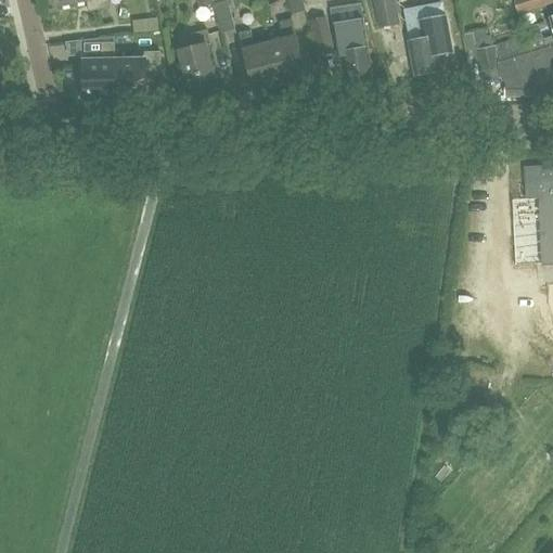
[(54,0),(56,5),(79,0),(84,0),(87,11),(108,5),(107,0),(54,0)]
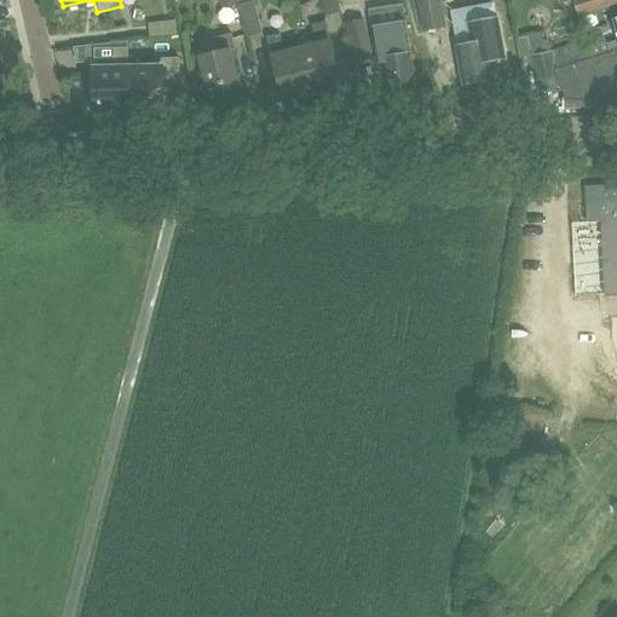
[(249,0),(238,3),(247,36),(263,32),(254,0),(249,0)]
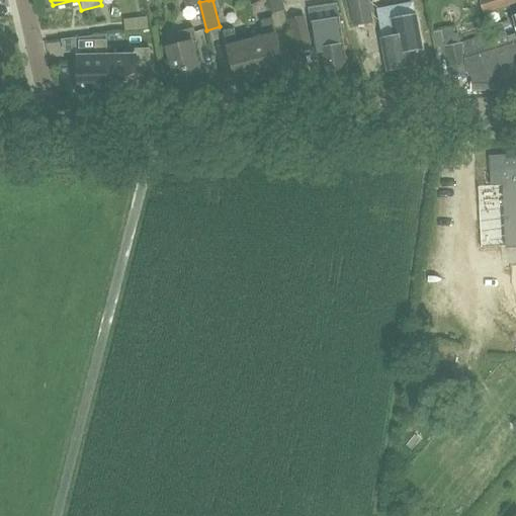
[(269,0),(272,12),(285,9),(283,0),(269,0)]
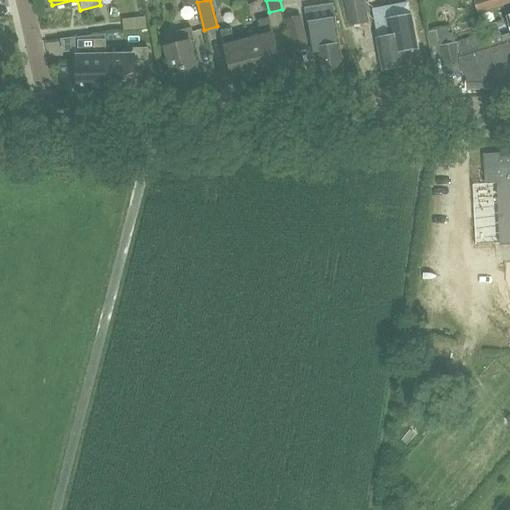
[(344,0),(349,25),(369,21),(364,0),(344,0)]
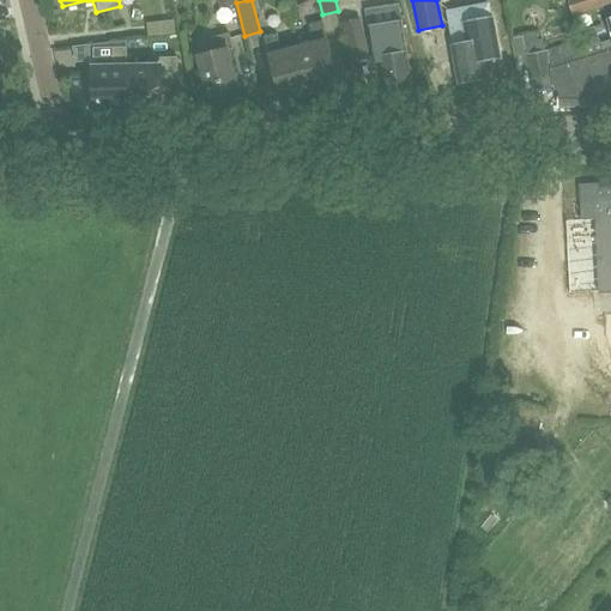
[(567,0),(570,14),(588,8),(610,1),(610,0),(567,0)]
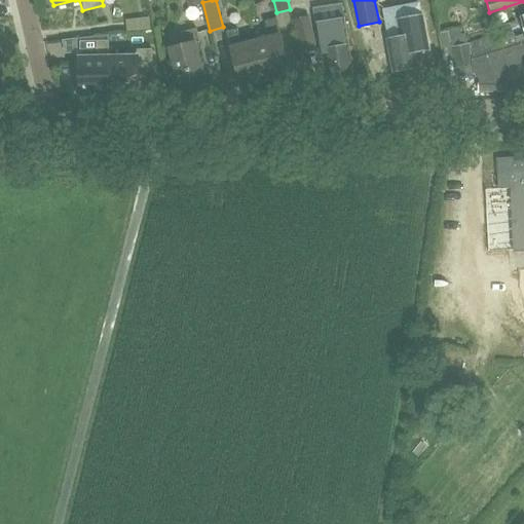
[(401,5),(381,9),(387,39),(385,40),(390,71),(418,66),(416,50),(429,47),(423,13),(404,17),(401,5)]
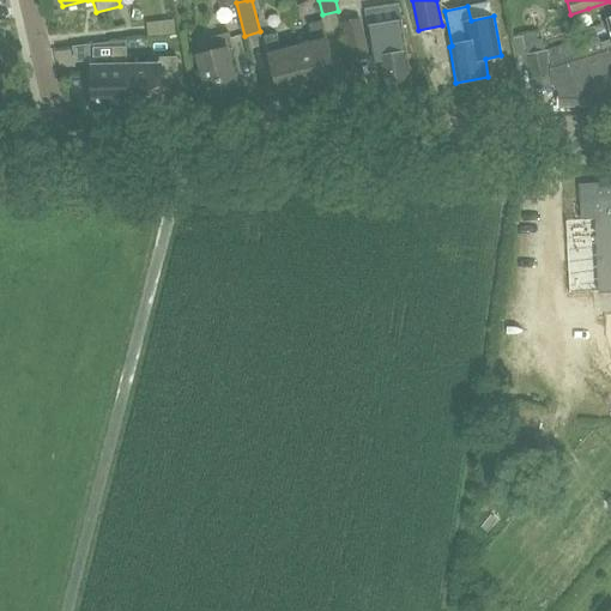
[(350,58),(369,53),(360,16),(340,20),(350,58)]
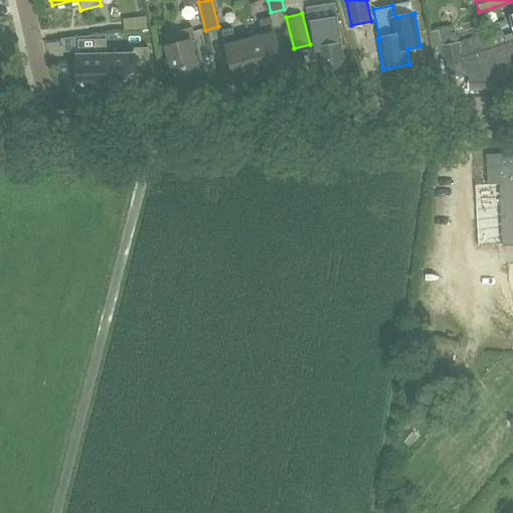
[(500,25),(488,29),(492,44),(503,41),(512,37),(512,13),(507,15),(512,32),(503,35),(500,25)]
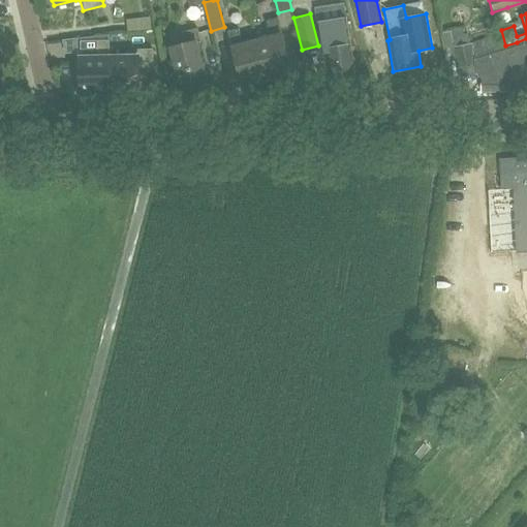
[(126,19),(127,32),(153,28),(151,17),(126,19)]
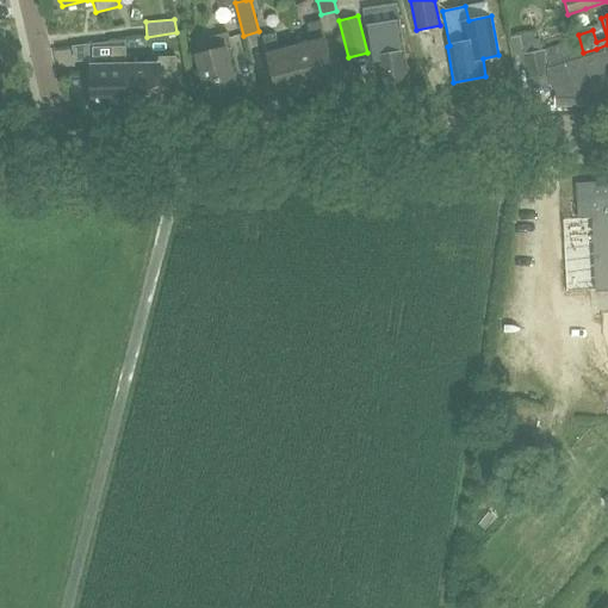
[(312,41),(296,45),(309,92),(337,85),(321,20),(308,24),(312,41)]
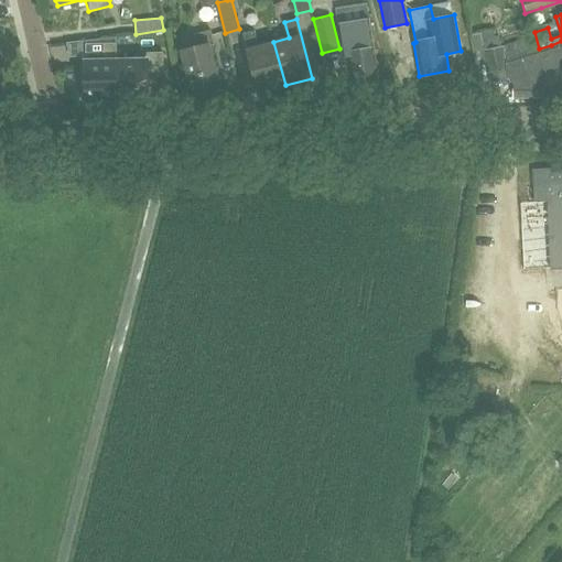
[(368,25),(337,30),(342,56),(349,55),(354,86),(378,83),(373,49),(371,47),(369,33),(368,25)]
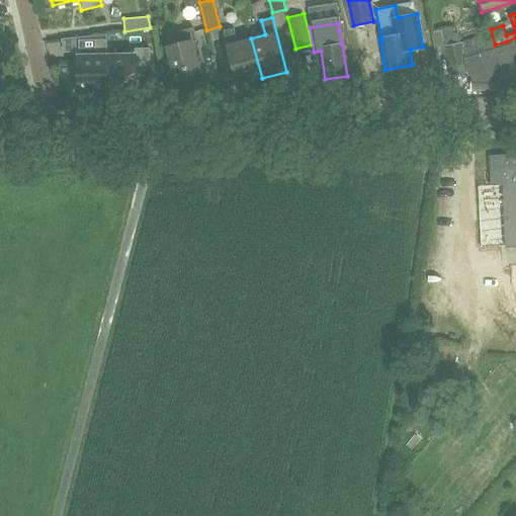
[(431,30),(429,31),(434,59),(436,59),(444,57),(445,61),(461,56),(485,49),(481,35),(460,41),(444,44),(442,36),(452,34),(451,26),(431,30)]
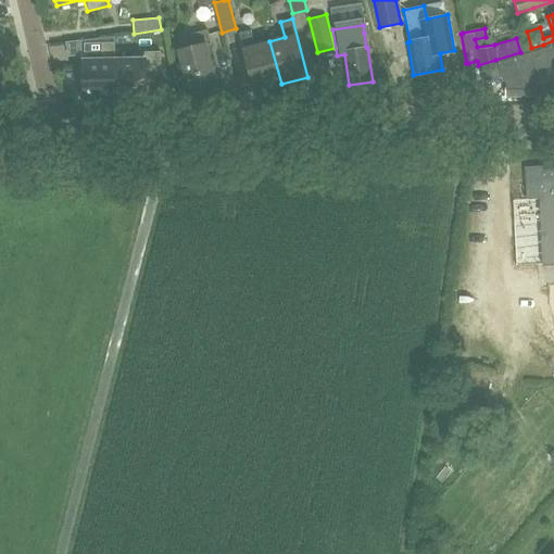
[(179,50),(190,92),(218,85),(206,45),(211,43),(208,29),(192,33),(196,46),(179,50)]
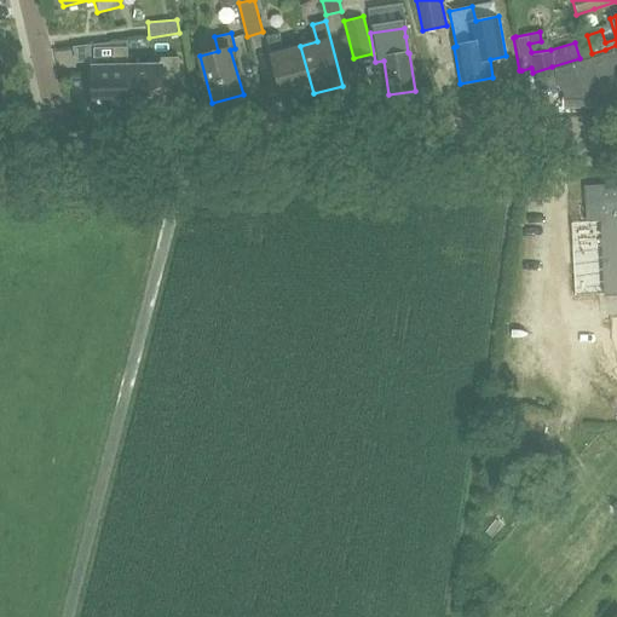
[(283,102),(313,93),(300,46),(284,50),(280,33),(266,36),(283,102)]
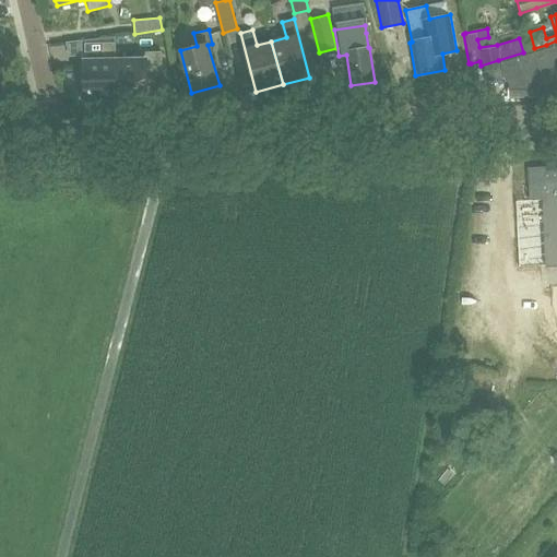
[(64,40),(67,56),(81,55),(81,38),(64,40)]
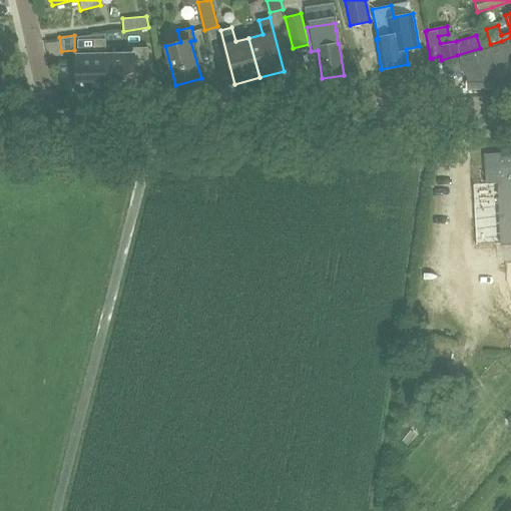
[(457,55),(441,60),(443,74),(461,71),(461,72),(464,76),(465,89),(488,87),(499,86),(499,89),(504,87),(510,85),(510,37),(501,41),(490,44),(480,48),(457,55)]
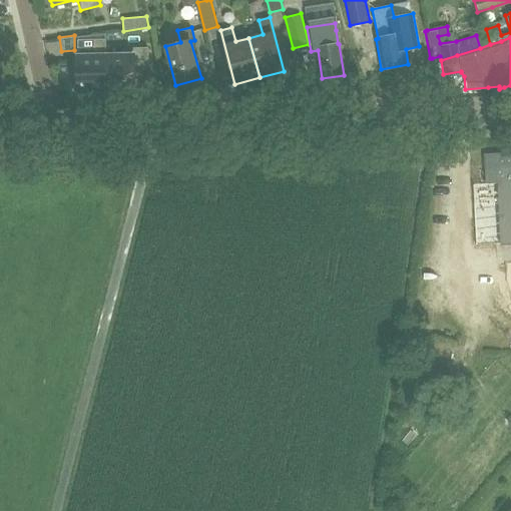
[(77,60),(73,60),(73,73),(77,72),(77,91),(93,90),(93,91),(105,90),(104,54),(104,38),(91,38),(91,54),(76,55),(77,60)]
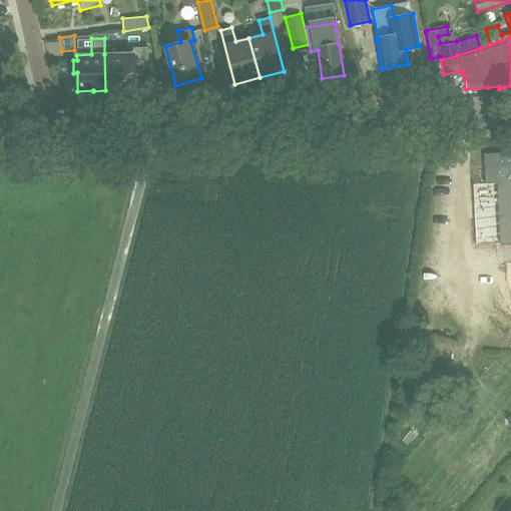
[(131,53),(104,54),(105,90),(118,90),(118,94),(130,93),(130,89),(133,89),(133,65),(147,64),(146,46),(131,47),(131,53)]
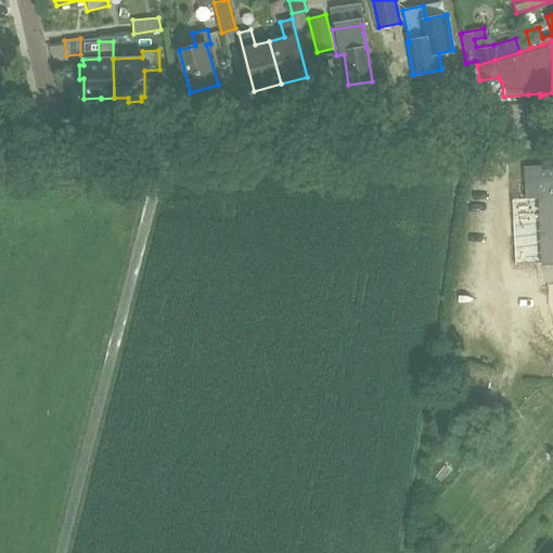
[(552,165),(523,167),(526,197),(539,196),(542,265),(552,264),(552,165)]
